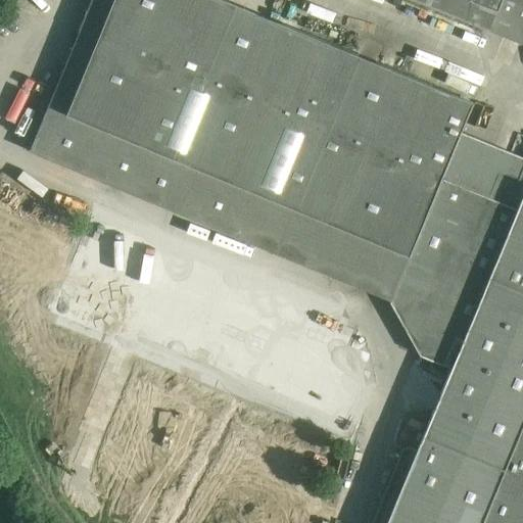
[(435,87),(226,0),(90,0),(78,31),(79,31),(48,104),(50,105),(49,106),(65,113),(65,114),(275,201),(409,256),(427,212),(460,132),(472,102),(446,91),(475,22),(463,18),(435,87)]
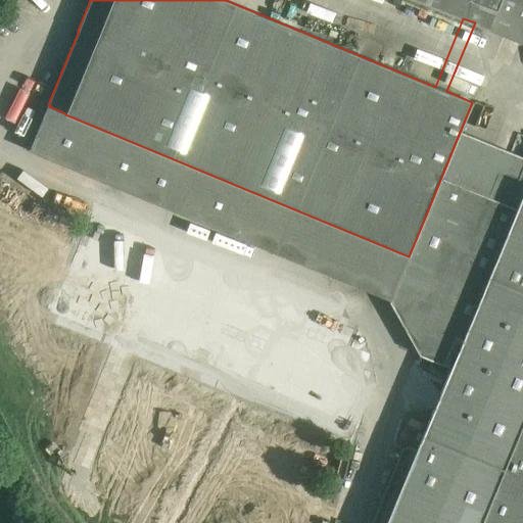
[(430,12),(398,0),(362,0),(425,26),(430,12)]
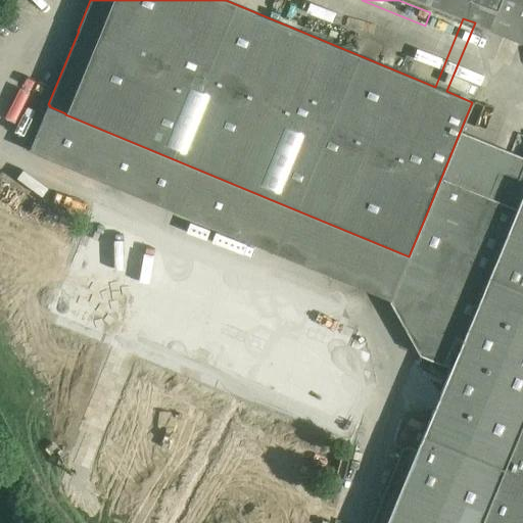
[(522,0),(418,0),(463,18),(475,22),(522,42),(522,0)]
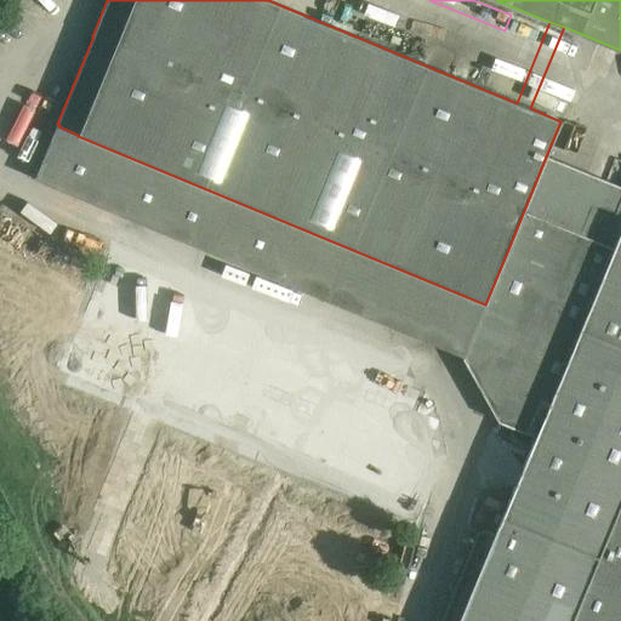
[(529,22),(511,15),(505,30),(502,36),(520,44),(529,22)]
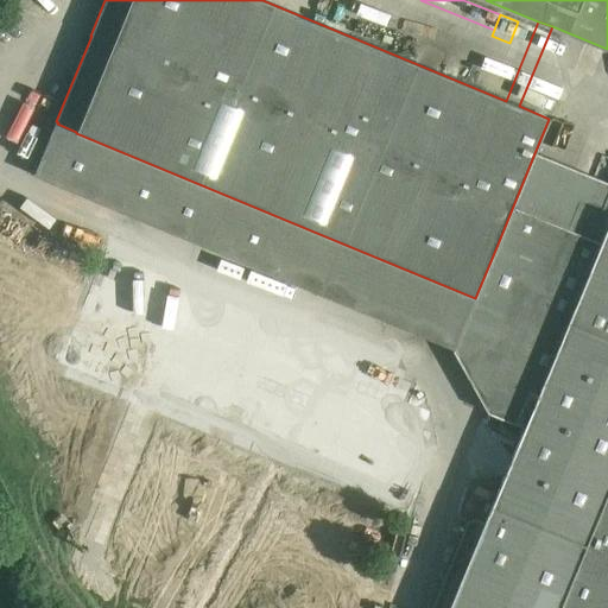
[(607,56),(607,52),(583,43),(580,54),(605,63),(607,56)]
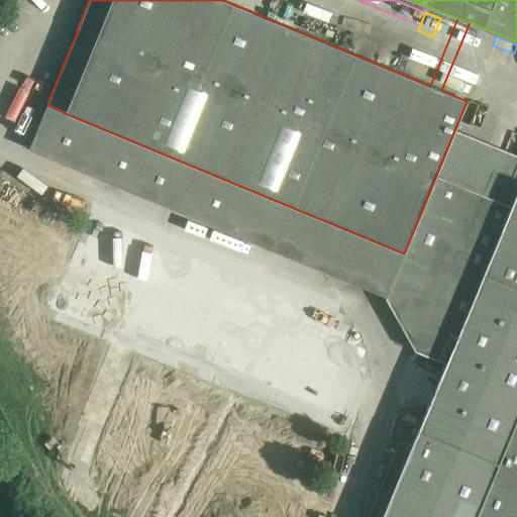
[(272,199),(65,113),(65,112),(48,105),(49,104),(47,103),(28,149),(253,242),(272,199)]
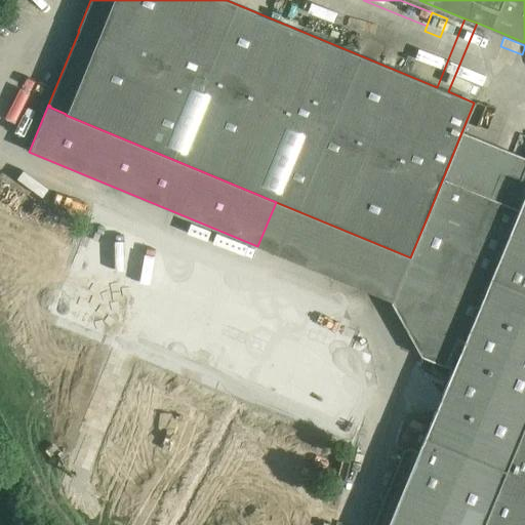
[(494,116),(494,114),(494,111),(492,109),(490,107),(487,107),(485,107),(483,109),(481,111),(481,114),(481,116),(483,119),(485,120),(488,121),(490,120),(493,119),(494,116)]
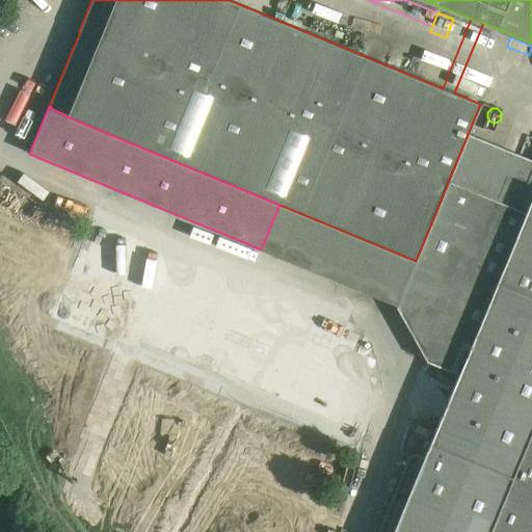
[(531,112),(530,112),(527,111),(524,112),(521,114),(520,116),(519,120),(520,123),(522,126),(524,127),(527,128),(530,127),(531,126),(531,112)]
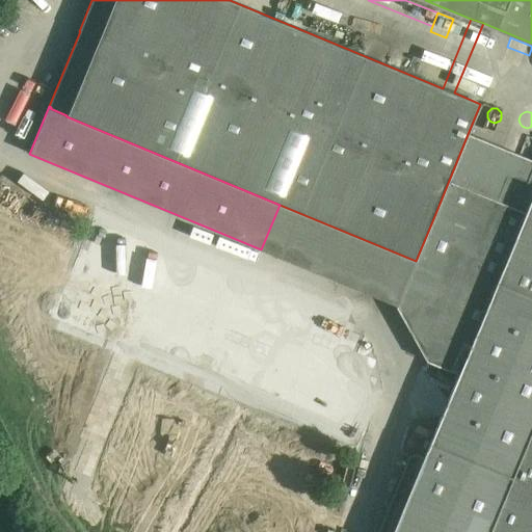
[(494,135),(494,132),(494,129),(491,127),(489,126),(486,125),(483,126),(481,127),(480,129),(479,132),(480,135),(481,137),(484,139),(486,139),(489,138),(491,137),(494,135)]
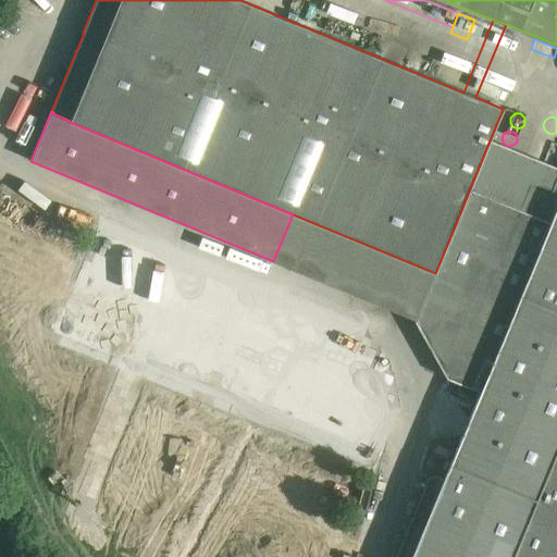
[(552,151),(553,148),(552,145),(549,141),(546,139),(543,139),(540,140),(536,141),(535,145),(534,148),(535,151),(537,155),(540,157),(543,157),(547,157),(549,155),(552,151)]
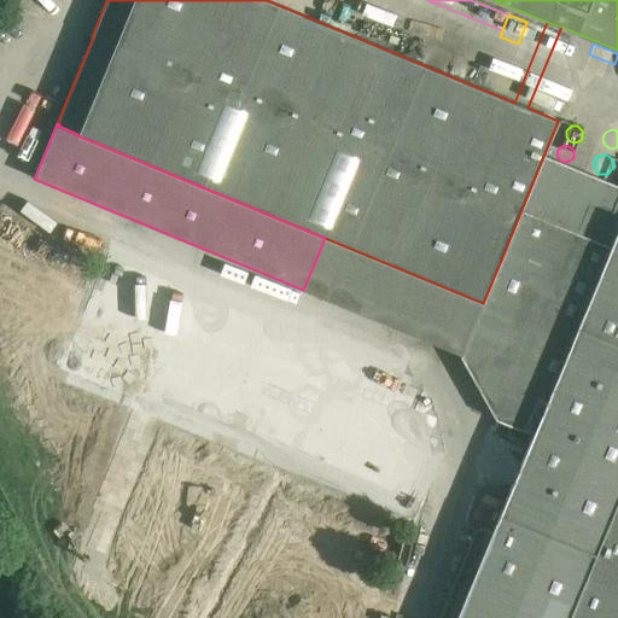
[(617,617),(617,186),(543,156),(505,251),(540,266),(546,251),(564,258),(560,266),(596,280),(543,408),(511,395),(500,419),(497,418),(496,420),(532,435),(456,617),(617,617)]
